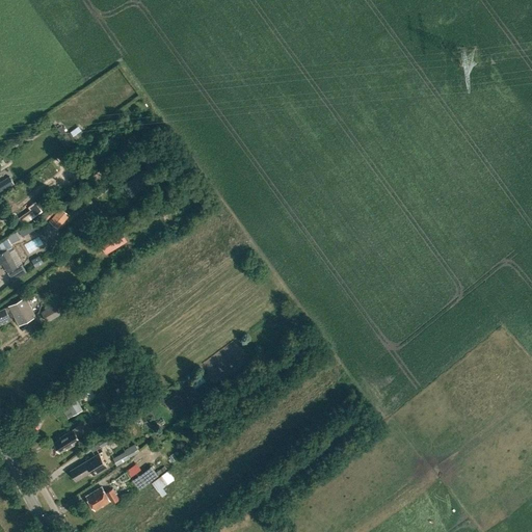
[(84,134),(81,130),(73,136),(76,140),(84,134)]
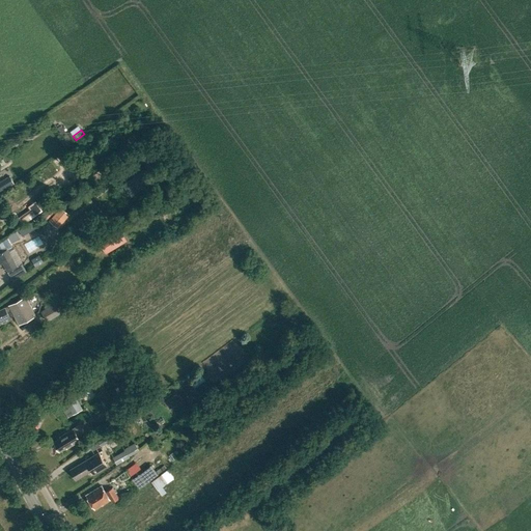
[(2,182),(6,189),(14,185),(9,177),(2,182)]
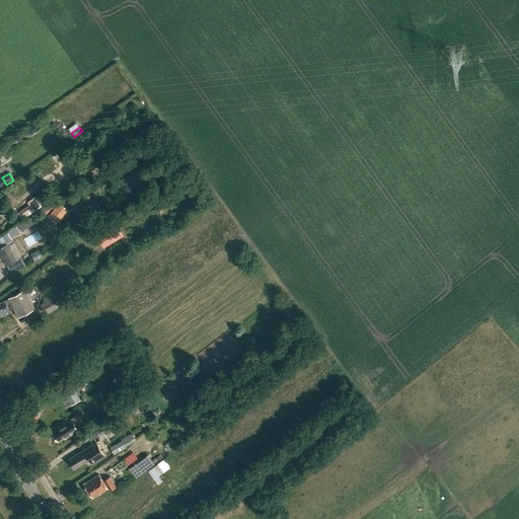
[(23,220),(43,206),(35,197),(27,202),(29,205),(18,213),(23,220)]
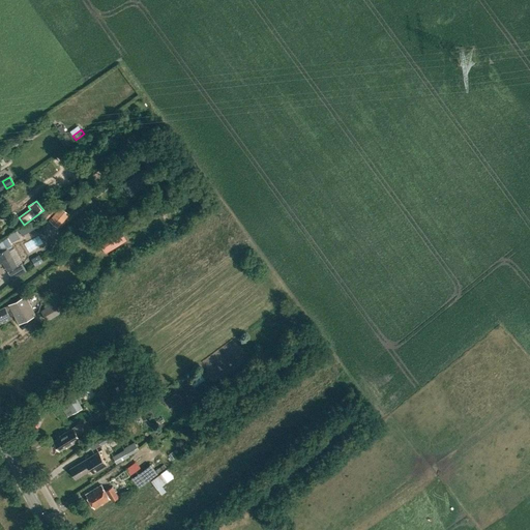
[(69,213),(60,206),(50,219),(58,227),(69,213)]
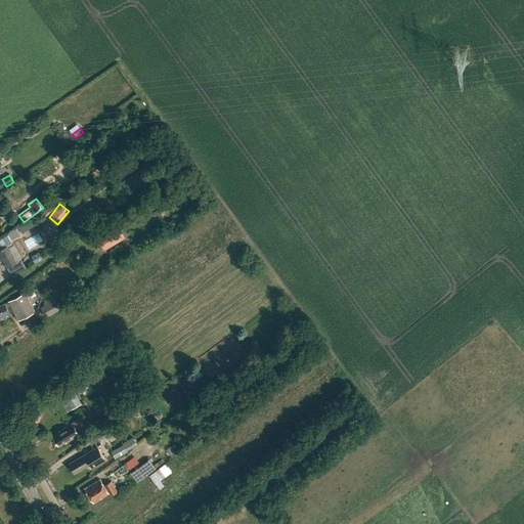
[(32,218),(17,227),(22,233),(36,224),(32,218)]
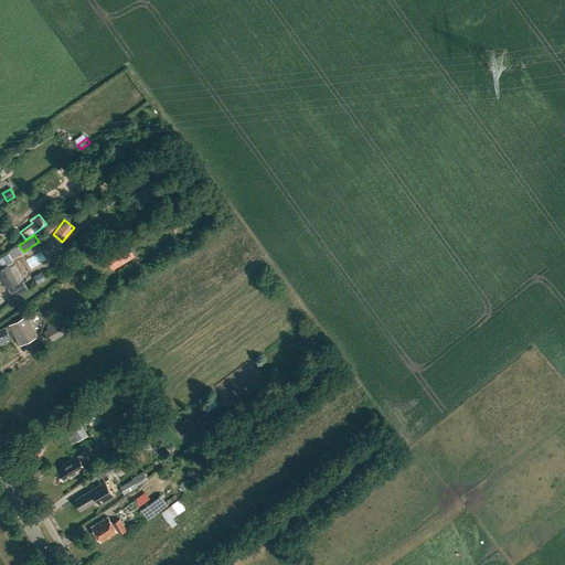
[(17,245),(8,251),(12,258),(21,253),(17,245)]
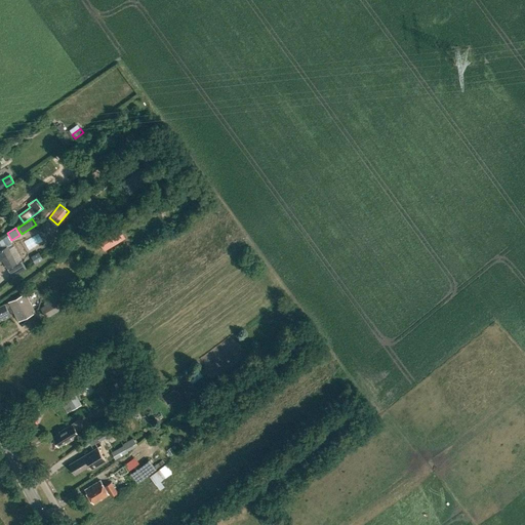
[(120,228),(108,235),(114,246),(126,239),(120,228)]
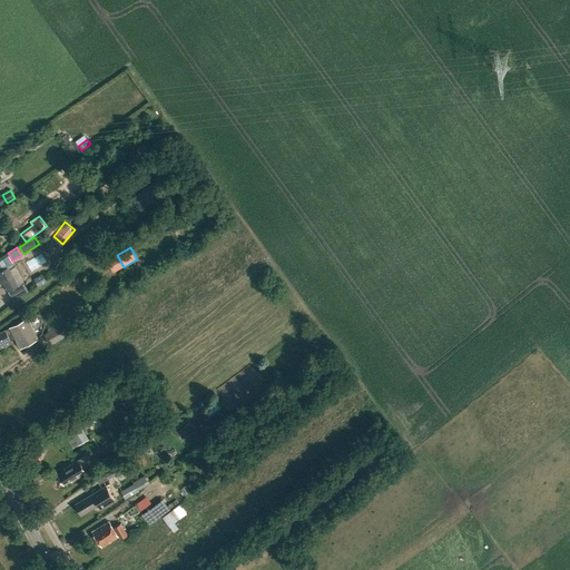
[(47,252),(29,261),(35,272),(52,263),(47,252)]
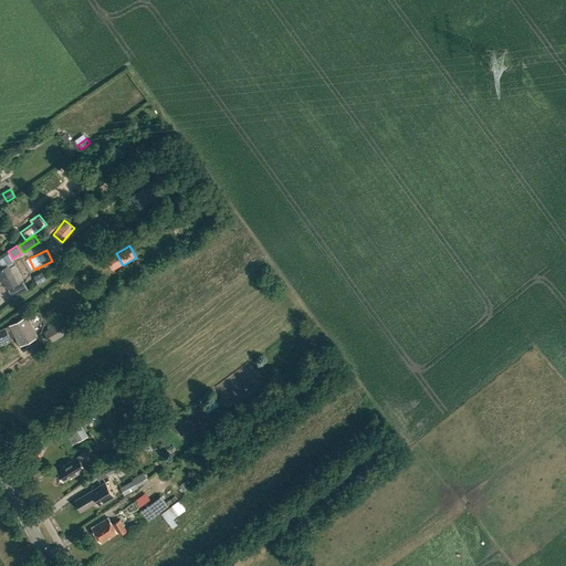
[(0,274),(8,290),(20,283),(9,264),(0,269),(0,274)]
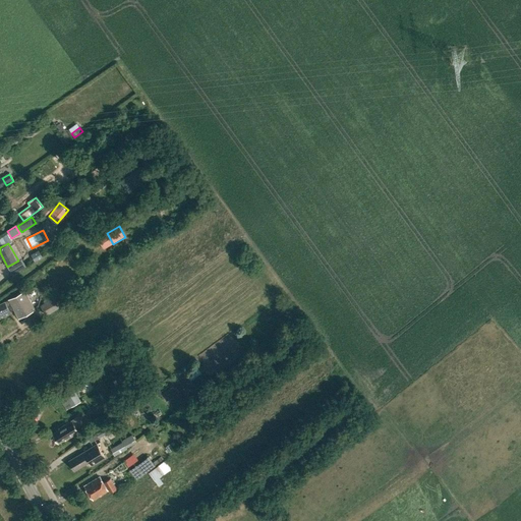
[(42,256),(38,250),(31,254),(35,262),(42,256)]
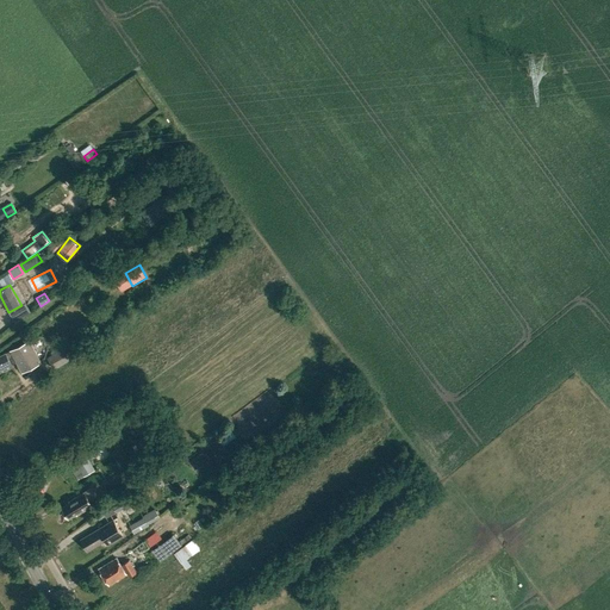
[(78,350),(85,346),(80,337),(72,341),(78,350)]
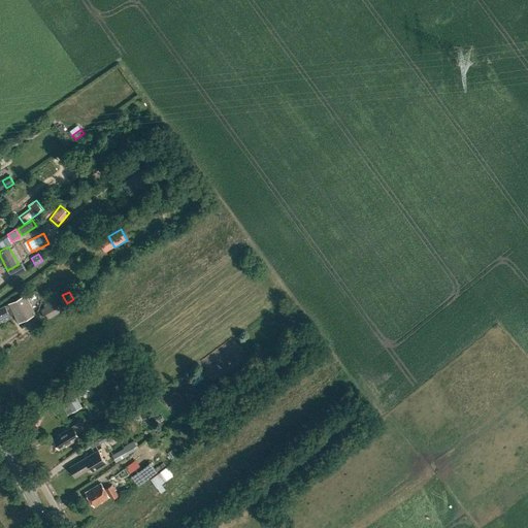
[(37,312),(27,294),(5,305),(0,307),(0,323),(10,318),(8,314),(14,311),(20,322),(37,312)]
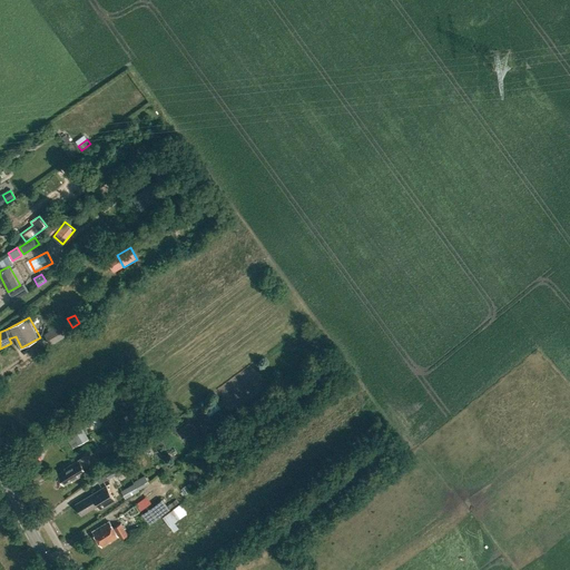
[(66,335),(60,325),(43,334),(50,345),(66,335)]
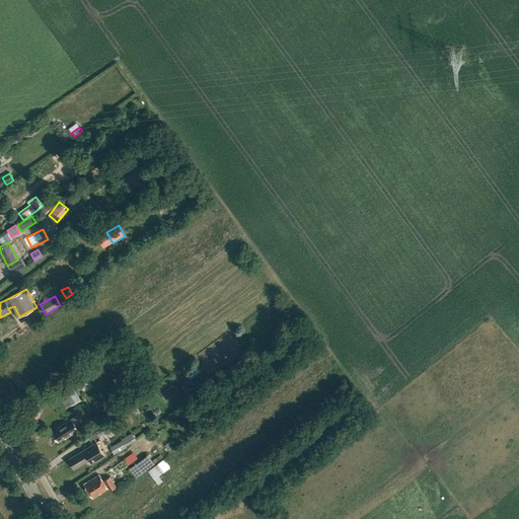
[(263,359),(269,354),(263,346),(255,351),(263,359)]
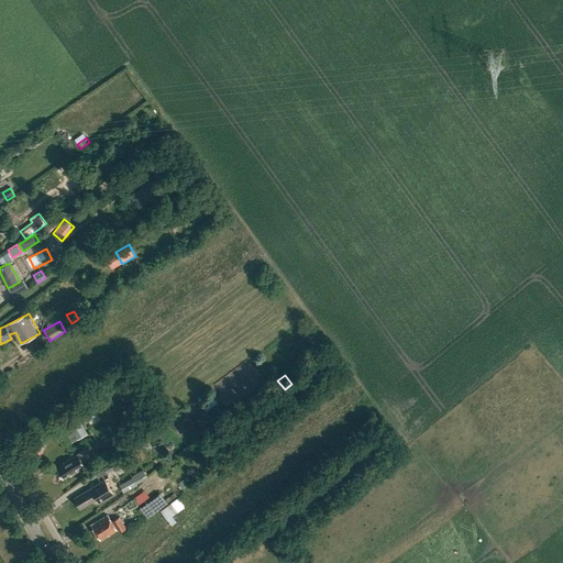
[(134,418),(147,409),(141,398),(128,407),(134,418)]
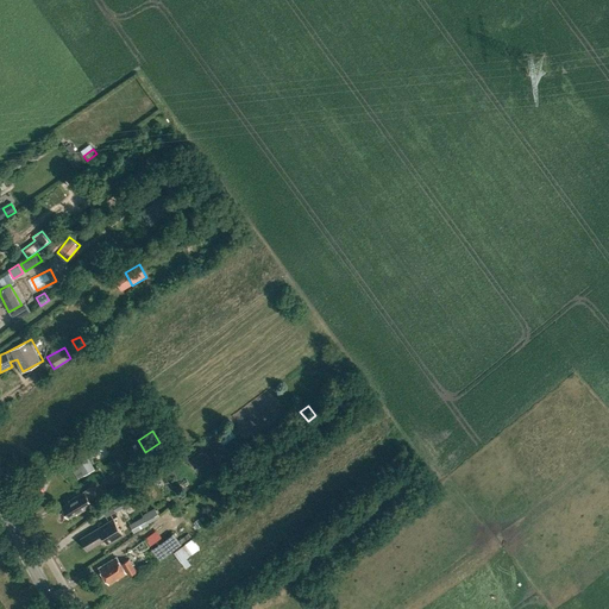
[(83,476),(94,470),(87,458),(76,464),(83,476)]
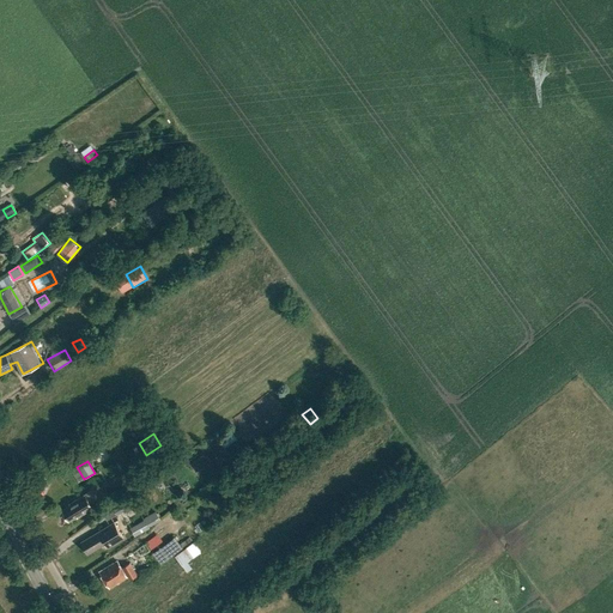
[(77,517),(92,508),(87,501),(95,497),(90,490),(83,495),(84,495),(68,504),(70,505),(62,510),(68,521),(76,516),(77,517)]
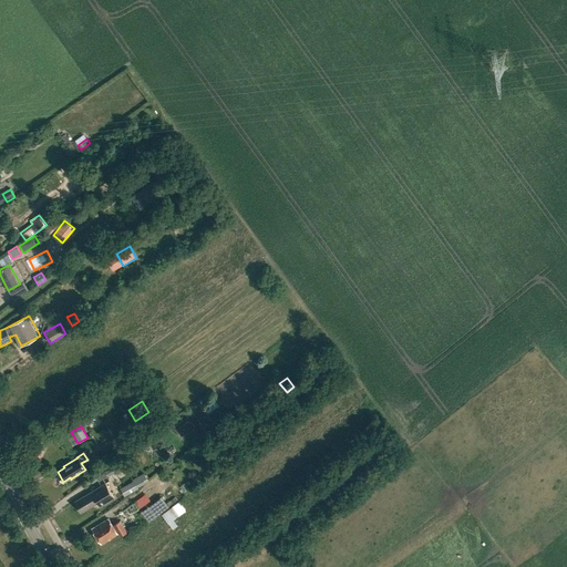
[(110,475),(124,467),(121,461),(105,470),(110,475)]
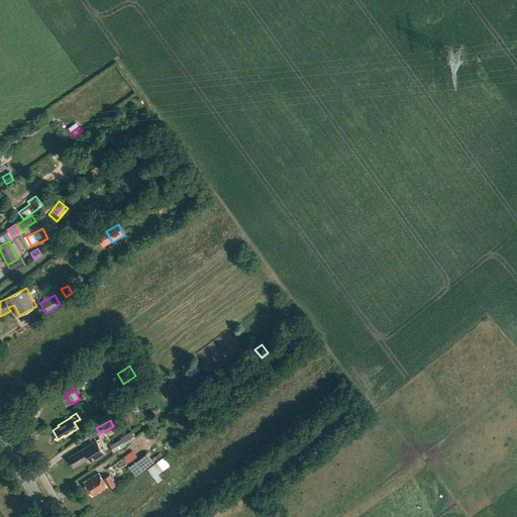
[(135,438),(132,433),(130,431),(121,436),(121,438),(109,445),(114,452),(126,445),(125,443),(135,438)]
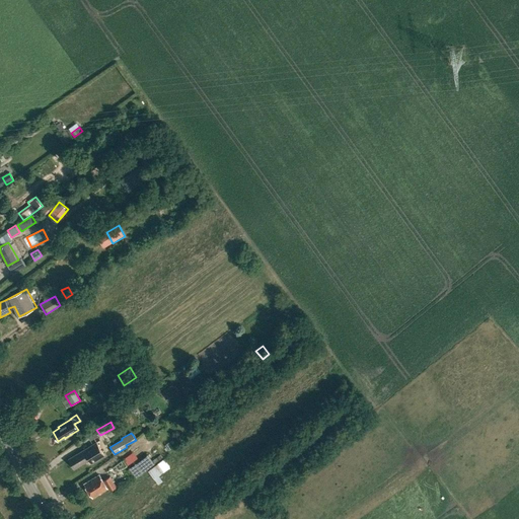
[(92,463),(104,455),(97,442),(69,458),(74,468),(90,459),(92,463)]
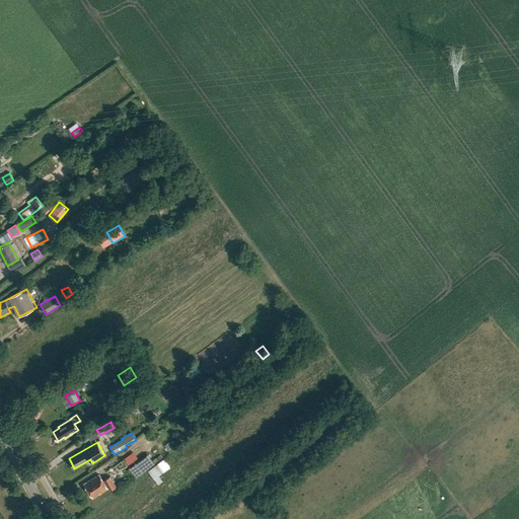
[(137,477),(155,463),(148,454),(130,468),(137,477)]
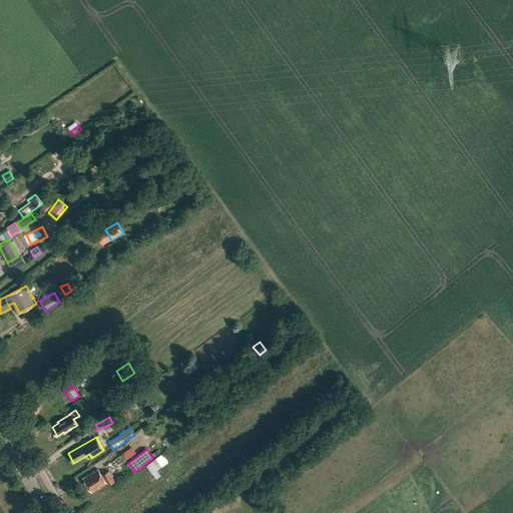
[(162,453),(157,458),(163,466),(168,461),(162,453)]
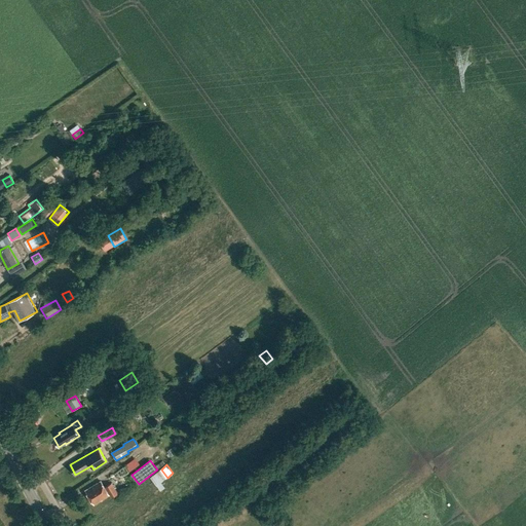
[(111,482),(104,486),(101,481),(85,490),(94,504),(109,494),(111,497),(118,493),(111,482)]
